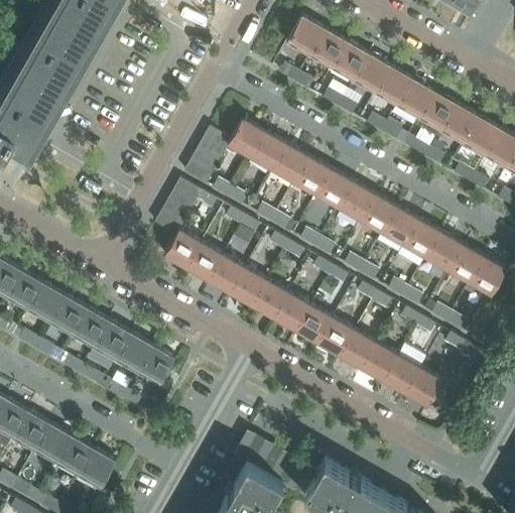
[(9,129),(30,140),(111,0),(45,0),(0,81),(0,135),(4,138),(9,129)]
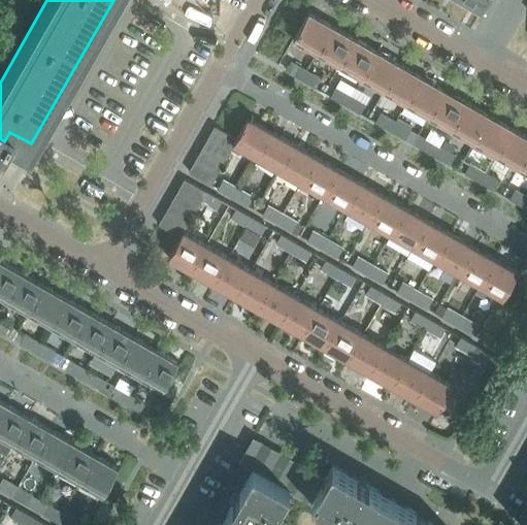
[(488,0),(458,0),(457,1),(480,15),(488,0)]
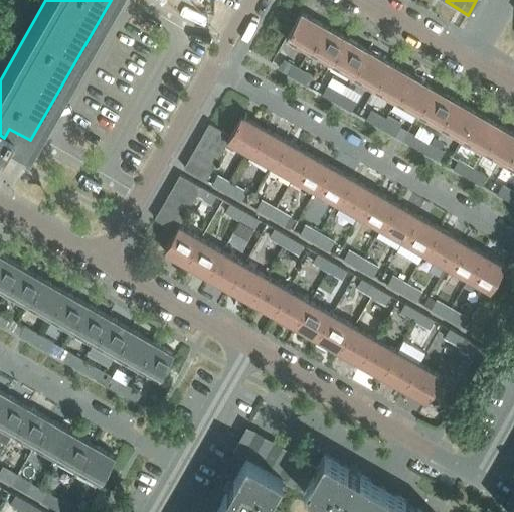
[(286,40),(308,52),(322,27),(301,15),(301,14),(300,14),(285,40),(286,41),(286,40)]
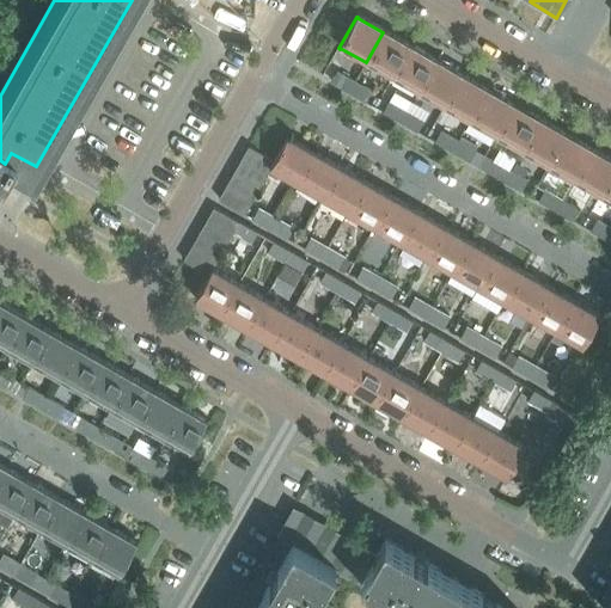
[(366,62),(392,78),(409,48),(383,32),(366,62)]
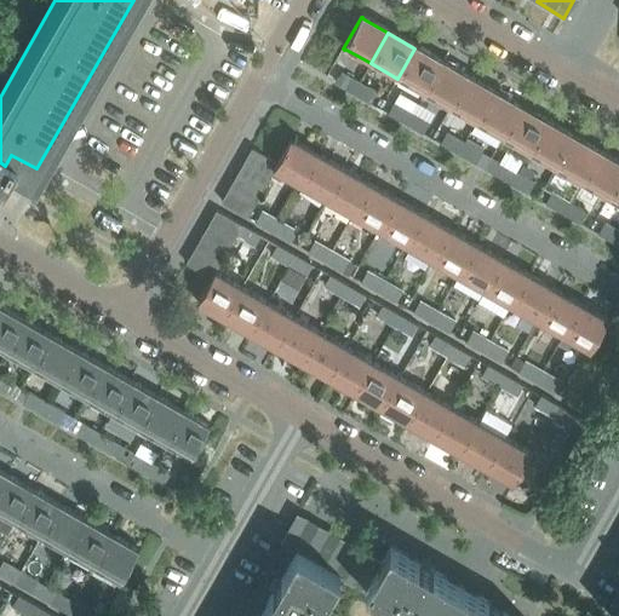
[(397,79),(423,93),(441,63),(414,49),(397,79)]
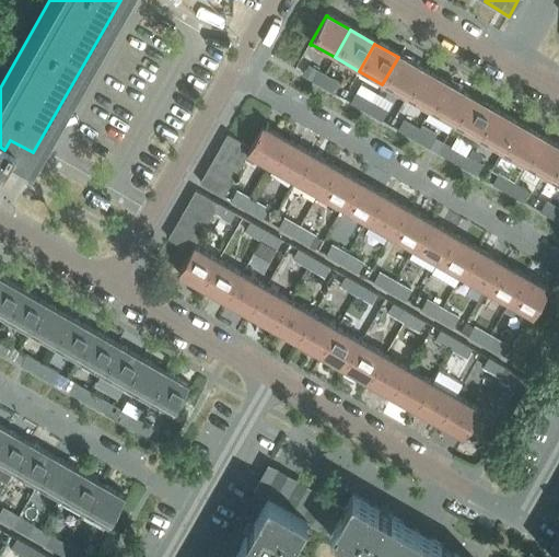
[(382,84),(406,99),(421,71),(398,57),(382,84)]
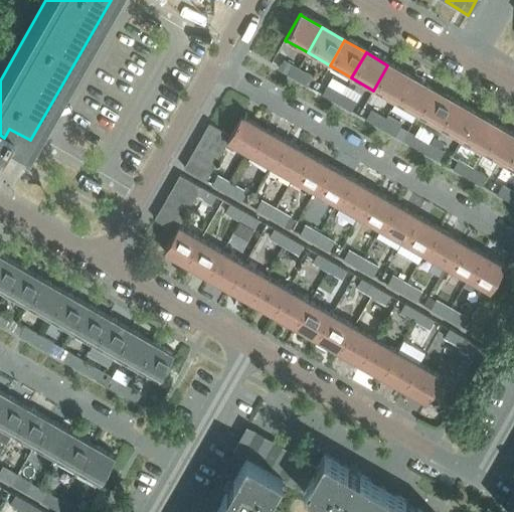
[(277,72),(292,80),(297,72),(282,63),(277,72)]
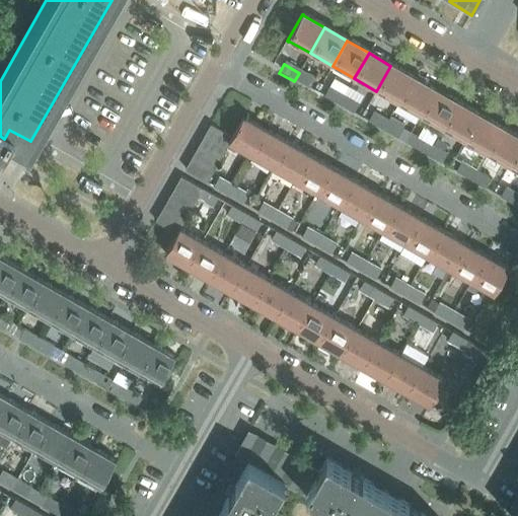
[(376,91),(398,103),(413,78),(390,66),(376,91)]
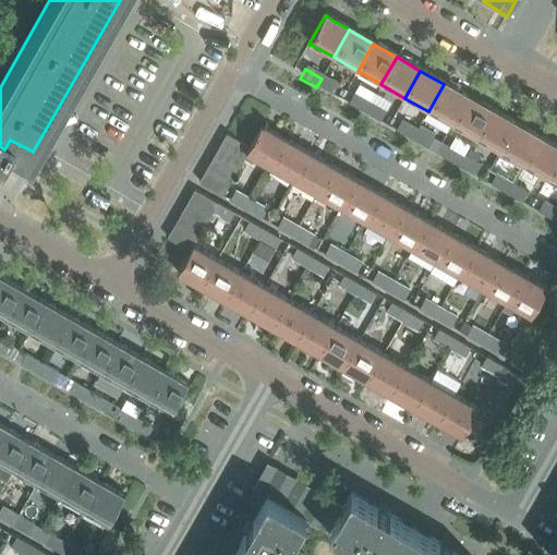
[(316,87),(333,97),(338,87),(322,79),(316,87)]
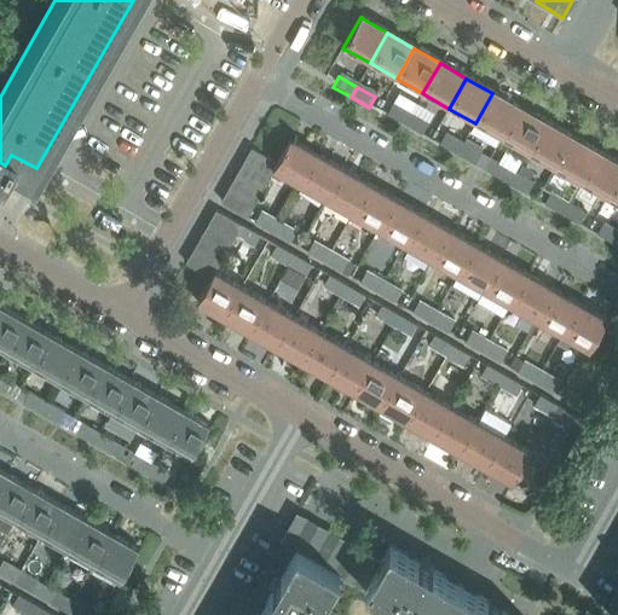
[(492,93),(475,123),(501,139),(519,108),(492,93)]
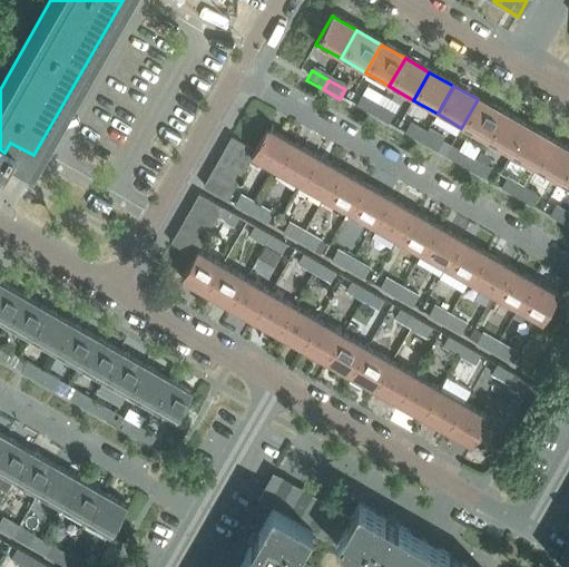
[(355,108),(371,117),(376,107),(361,98),(355,108)]
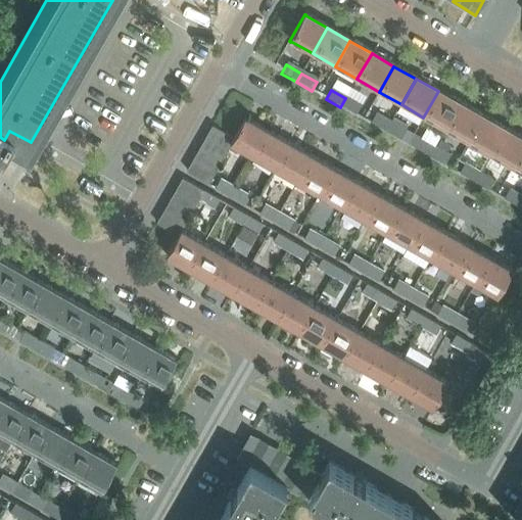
[(438,91),(423,117),(445,130),(460,104),(438,91)]
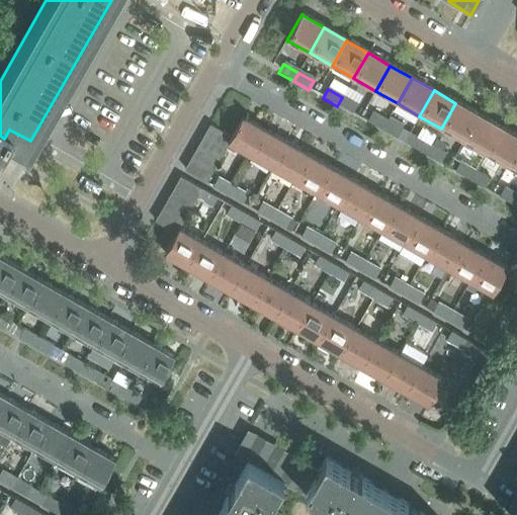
[(337,106),(352,115),(357,105),(342,97),(337,106)]
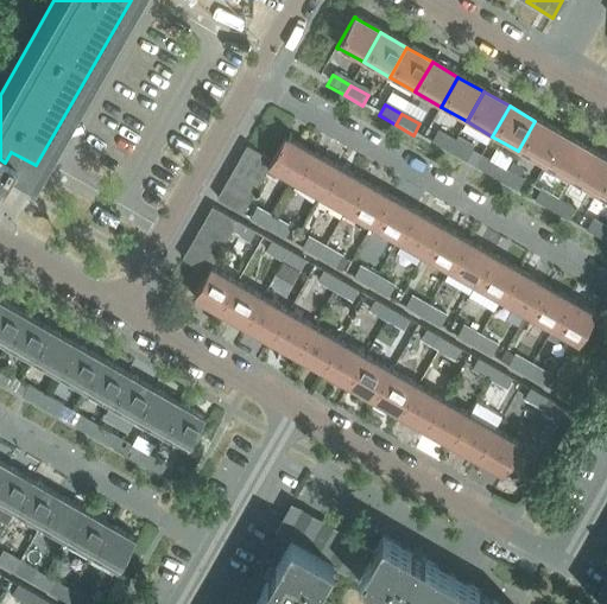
[(518,151),(544,166),(561,135),(535,121),(518,151)]
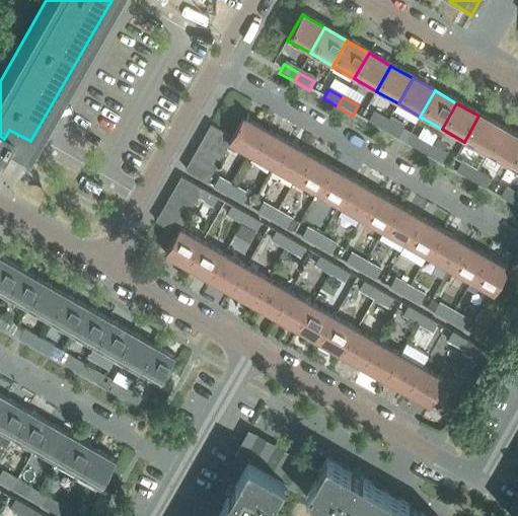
[(368,124),(382,132),(387,123),(372,115),(368,124)]
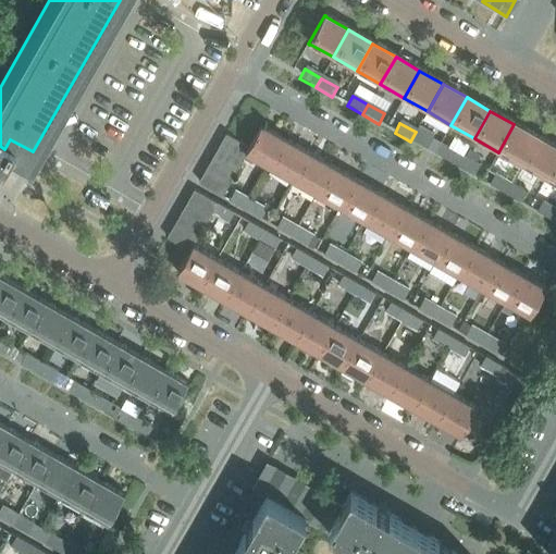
[(498,152),(521,165),(538,138),(514,124),(498,152)]
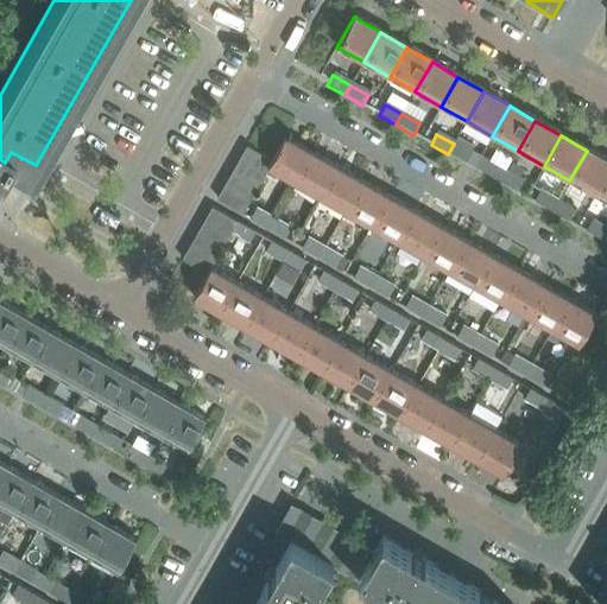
[(293,184),(311,154),(286,139),(271,163),(269,170),(293,184)]
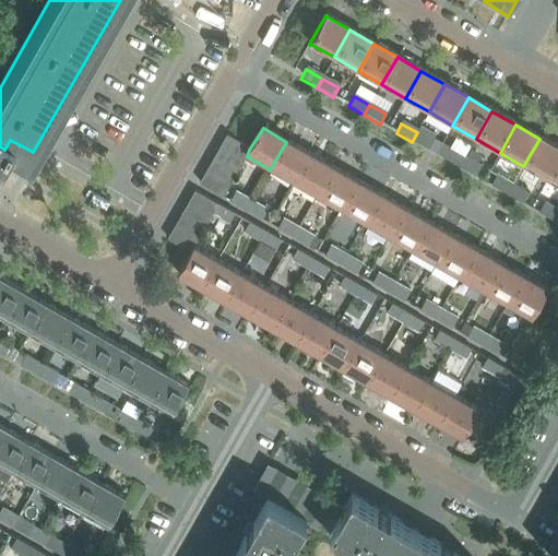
[(412,142),(427,151),(432,141),(417,132),(412,142)]
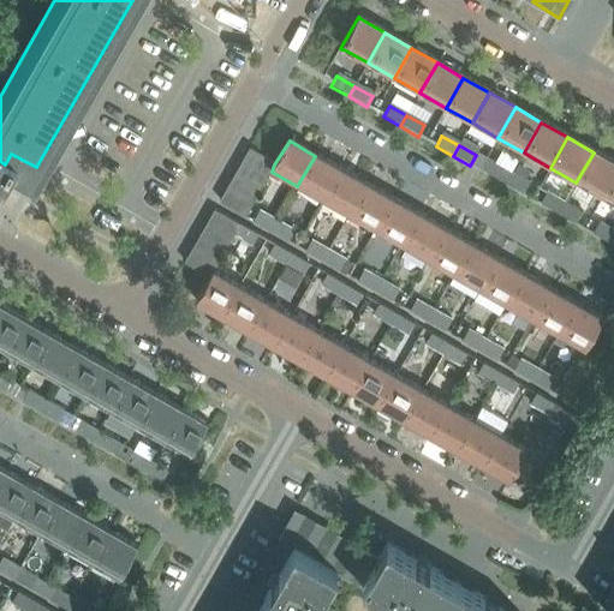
[(270,171),(274,165),(249,150),(242,163),(267,178),(272,172),(270,171)]
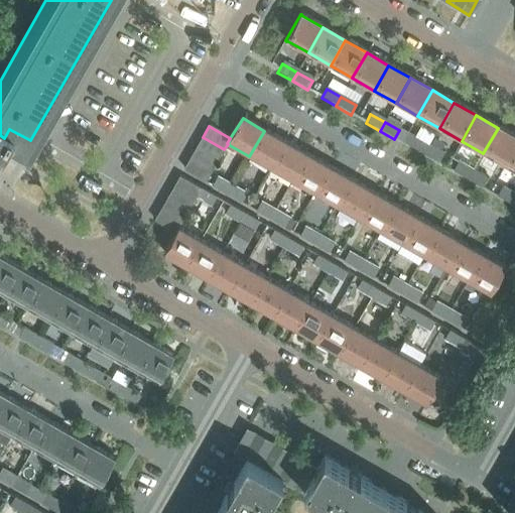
[(483,153),(505,165),(514,148),(514,137),(498,128),(483,153)]
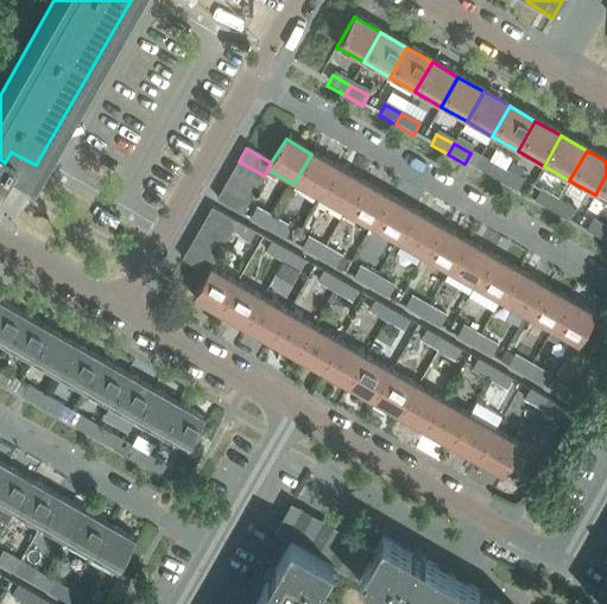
[(336,169),(311,154),(293,184),(320,198),(336,169)]
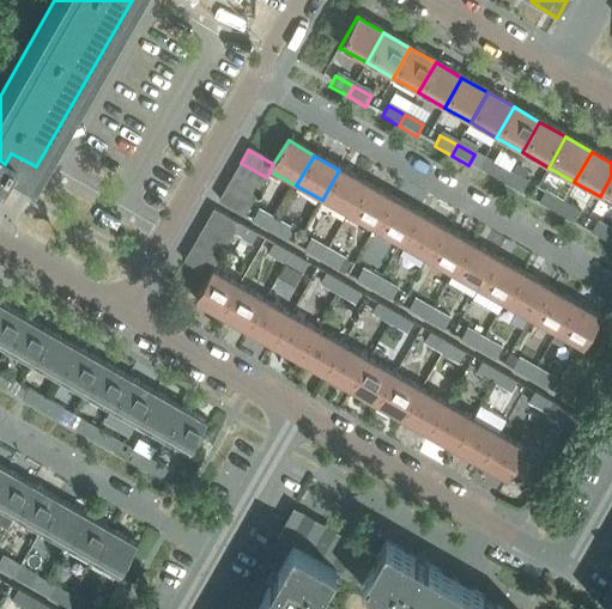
[(266,177),(241,163),(232,176),(259,190),(266,177)]
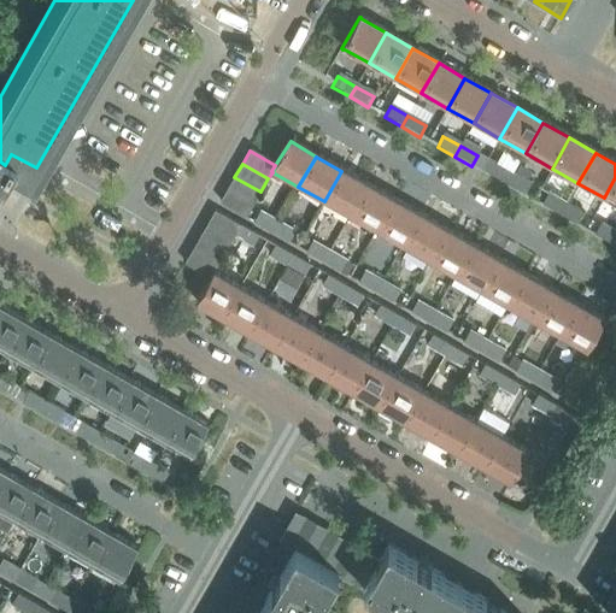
[(490,177),(506,187),(514,176),(496,166),(490,177)]
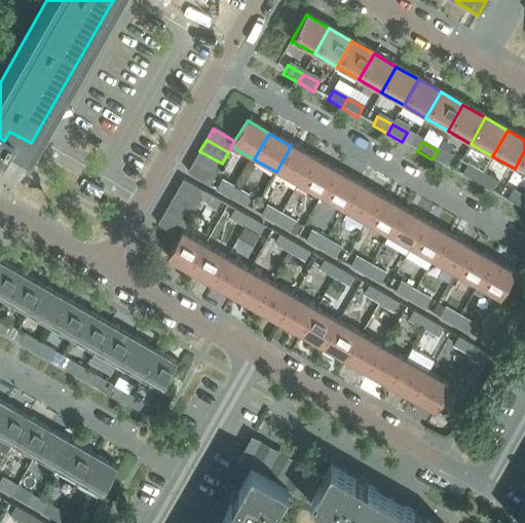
[(276,172),(299,185),(313,159),(291,146),(276,172)]
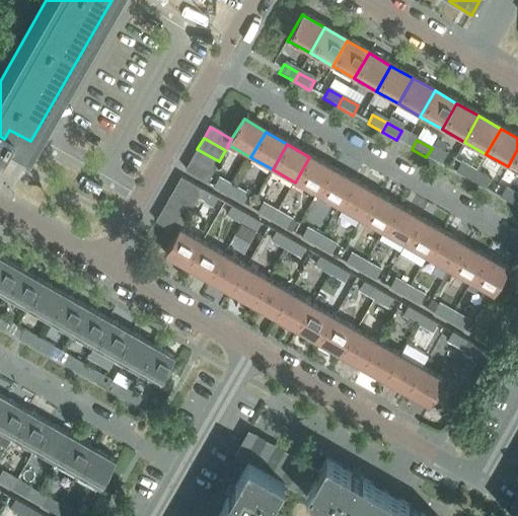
[(426,157),(441,165),(446,156),(432,148),(426,157)]
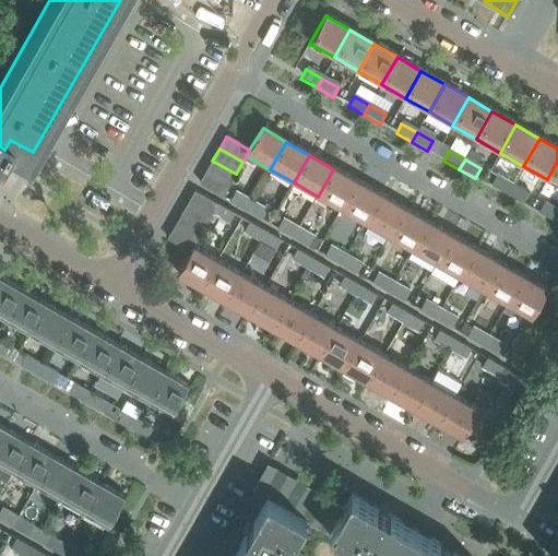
[(229,186),(236,174),(212,161),(205,173),(229,186)]
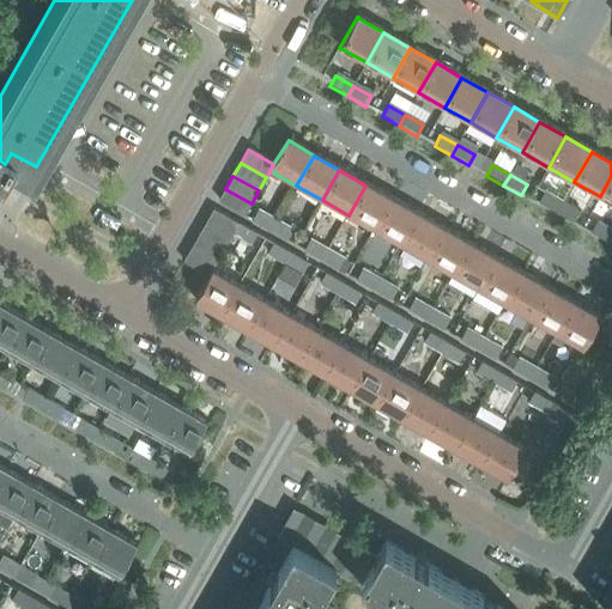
[(611,176),(600,196),(611,203),(611,176)]
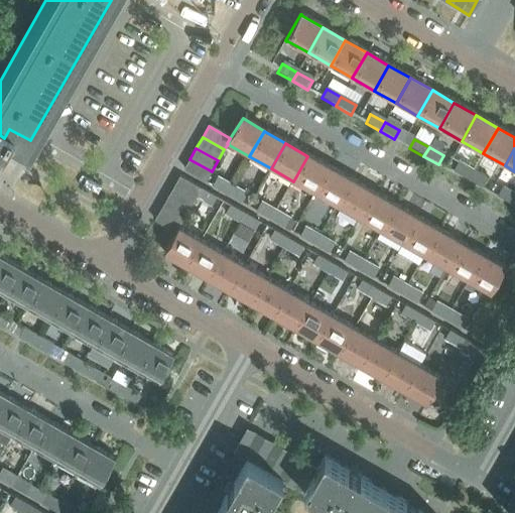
[(293,181),(314,194),(330,168),(307,156),(293,181)]
